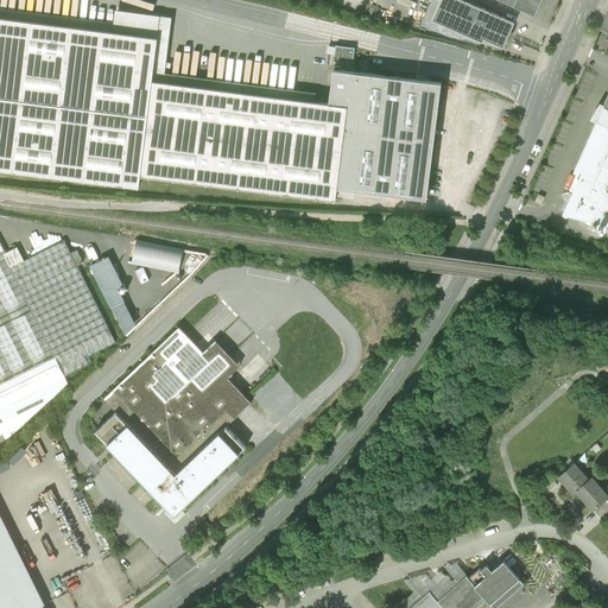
[(514,24),(462,0),(441,0),(432,19),(482,42),(485,39),(504,48),(506,40),(510,39),(511,37),(512,33),(511,30),(514,24)]
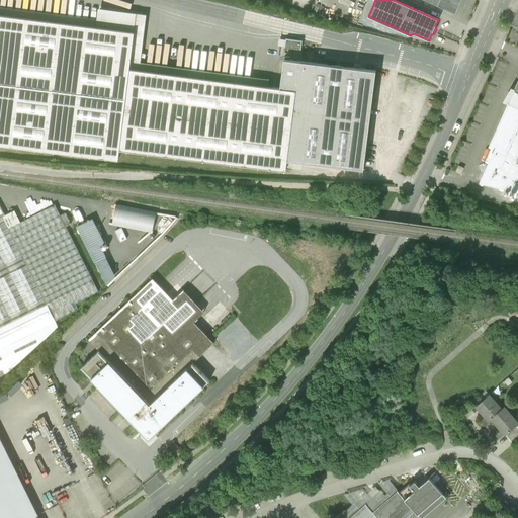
[(423,0),(455,14),(460,0),(423,0)]
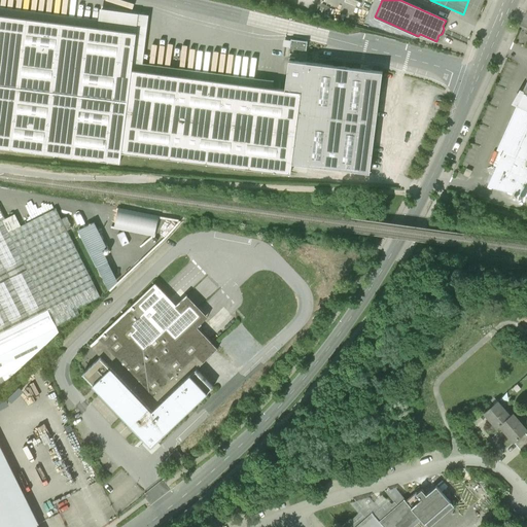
[(0,6),(0,147),(119,163),(121,152),(290,174),(291,164),(370,174),(382,71),(289,60),(285,90),(273,88),(274,79),(143,63),(149,14),(100,8),(98,20),(0,6)]
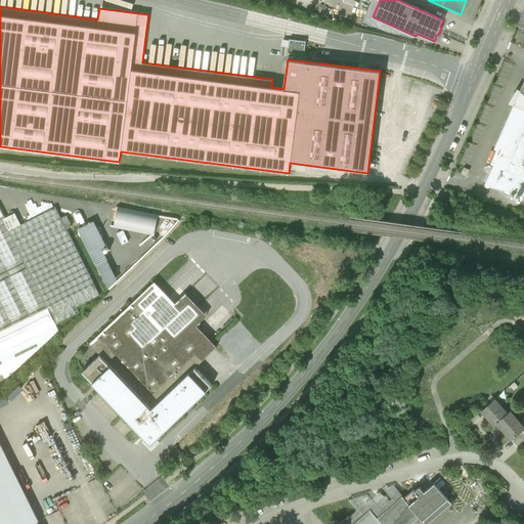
[(291,39),(290,38),(289,47),(305,49),(306,41),(291,39)]
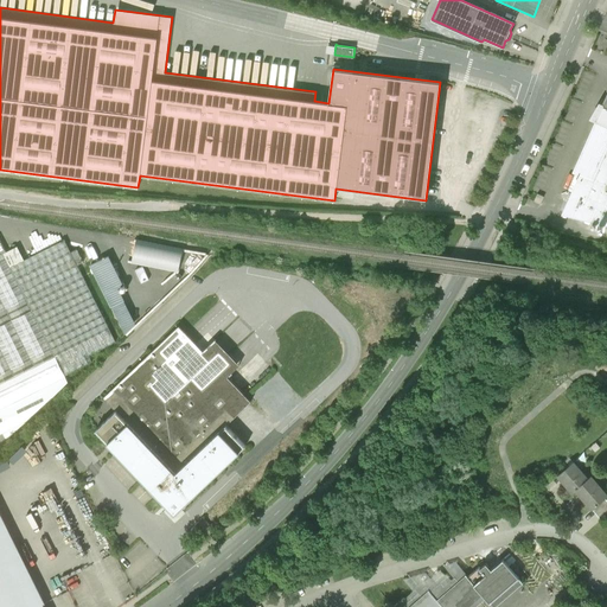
[(606,96),(598,117),(600,119),(599,121),(596,120),(574,172),(580,174),(561,216),(606,227),(606,96)]
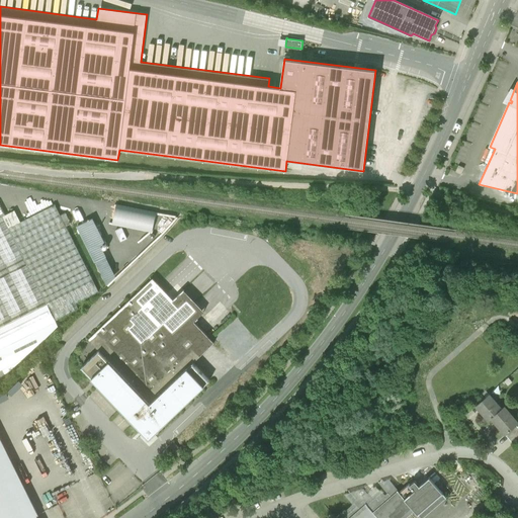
[(0,265),(23,254),(5,216),(0,204),(0,265)]
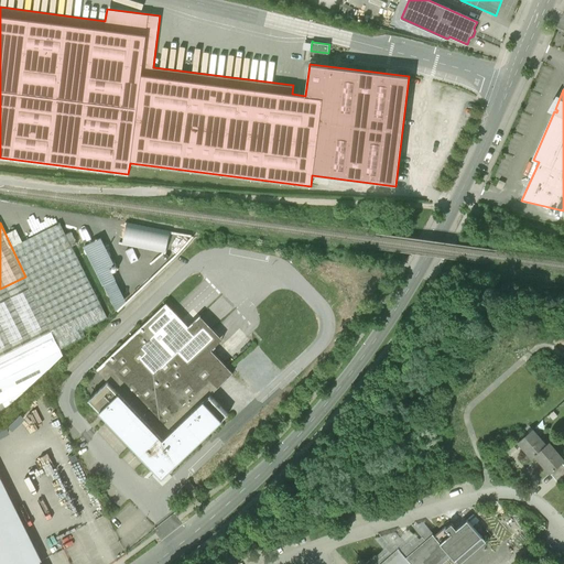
[(14,229),(6,235),(25,277),(60,349),(85,337),(82,332),(107,318),(72,247),(84,240),(78,229),(66,235),(60,223),(21,241),(14,229)]
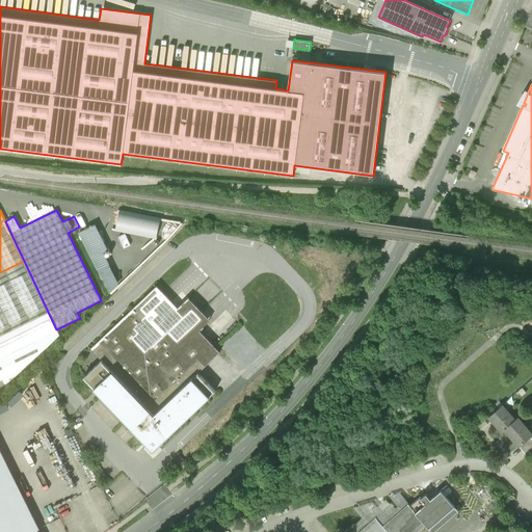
[(0,388),(6,386),(59,336),(56,329),(24,261),(0,272),(0,388)]
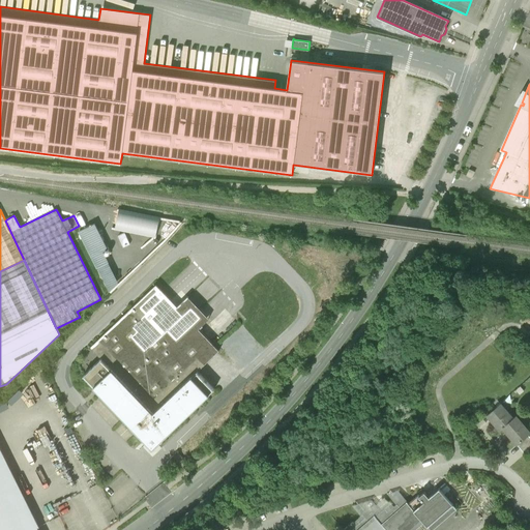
[(156,286),(91,348),(101,359),(153,413),(197,372),(218,351),(198,329),(209,320),(187,297),(177,307),(156,286)]
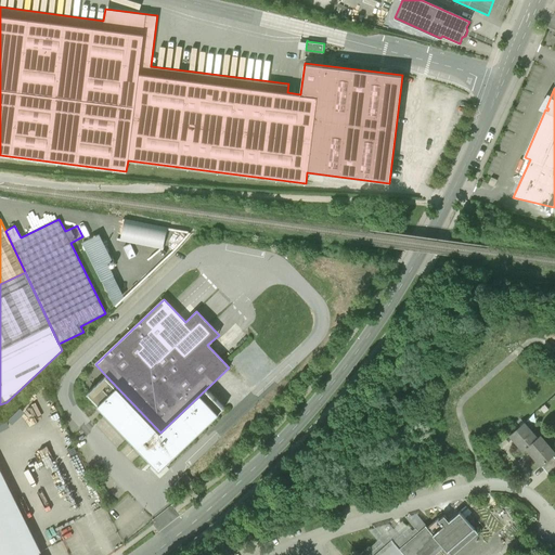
[(106,376),(87,394),(159,470),(224,409),(206,389),(160,433),(106,376)]
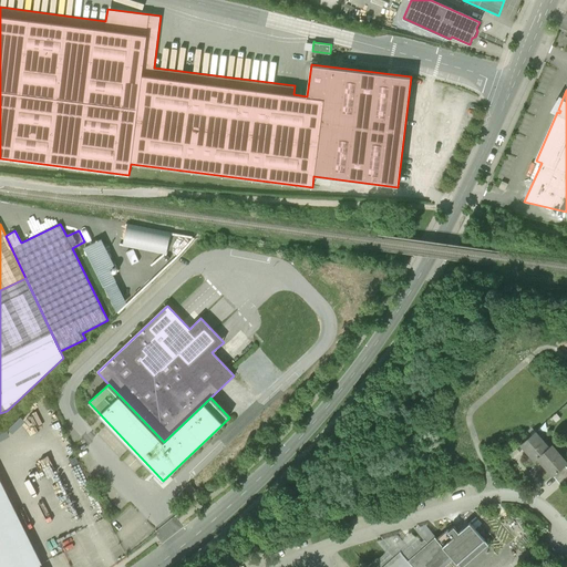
[(548,449),(547,449),(538,439),(540,436),(535,431),(522,443),(531,452),(529,453),(535,460),(539,456),(548,449)]
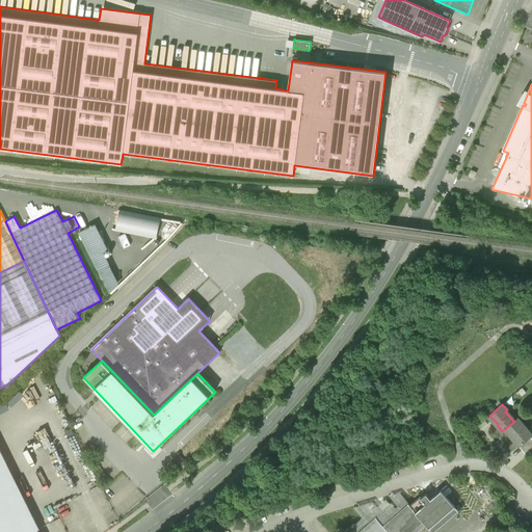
[(514,421),(506,428),(513,436),(511,437),(520,446),(531,436),(531,435),(521,423),(523,422),(517,417),(513,421),(514,421)]
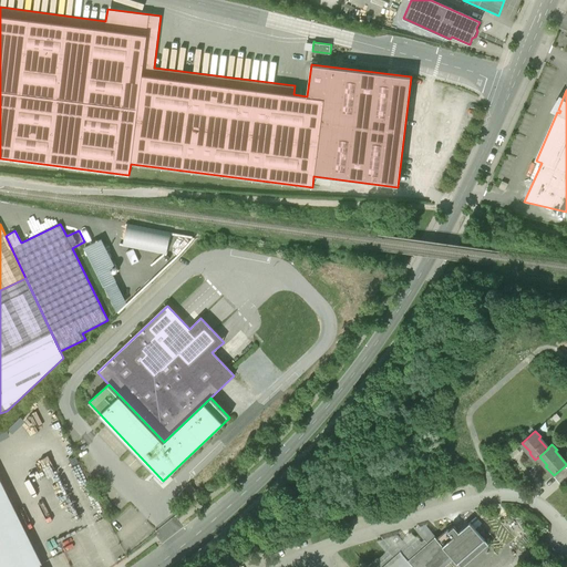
[(566,466),(566,465),(554,475),(563,485),(566,481),(566,466)]
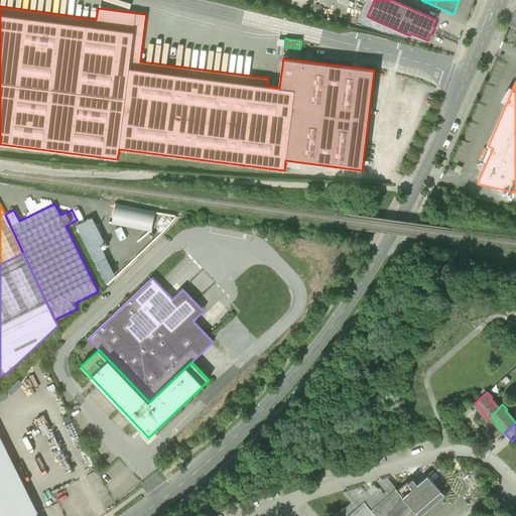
[(37,515),(0,439),(0,515),(37,515)]
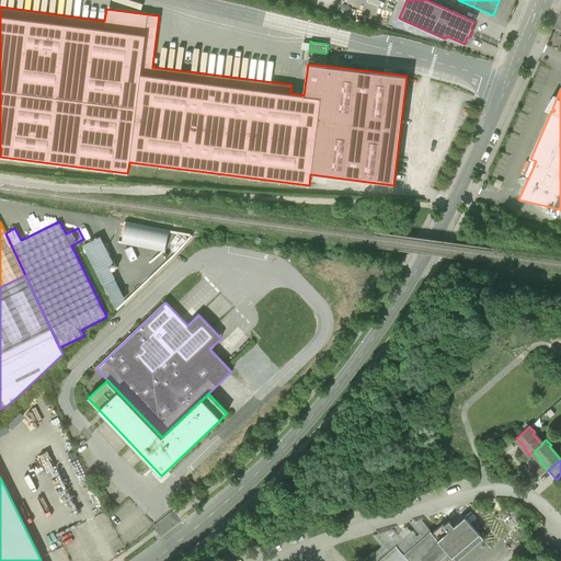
[(432,533),(449,552),(456,560),(457,560),(483,538),(465,517),(454,526),(449,521),(444,524),(443,523),(432,533)]
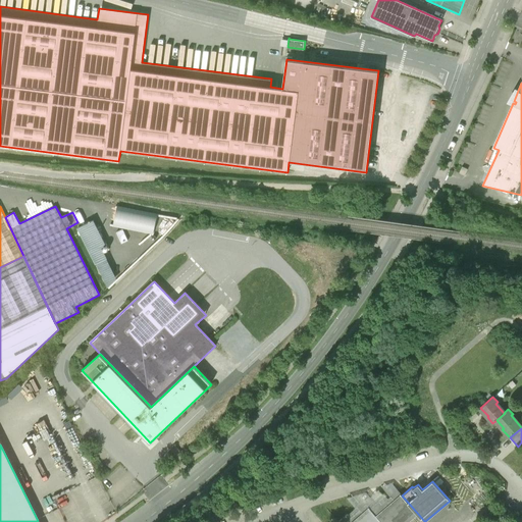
[(370,509),(381,521),(408,521),(418,514),(402,496),(400,493),(395,499),(392,496),(382,504),(379,501),(370,509)]
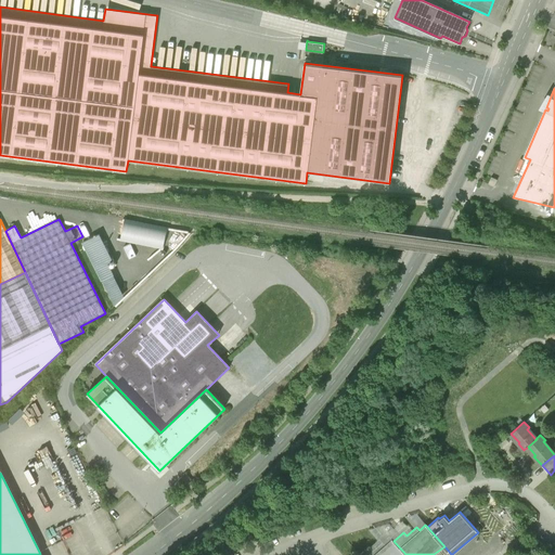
[(370,546),(359,554),(405,554),(394,541),(391,539),(385,544),(382,541),(372,550),(370,546)]
